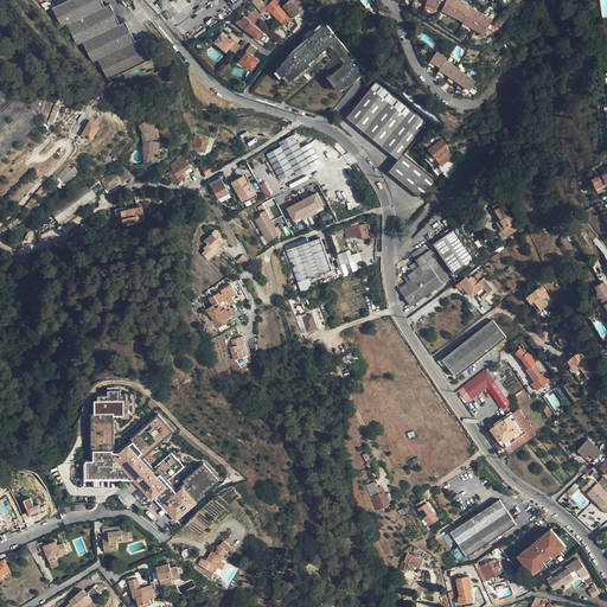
[(66,25),(70,32),(76,44),(77,45),(82,43),(120,24),(110,4),(104,6),(101,0),(66,0),(52,8),(55,14),(58,20),(62,29),(66,25)]
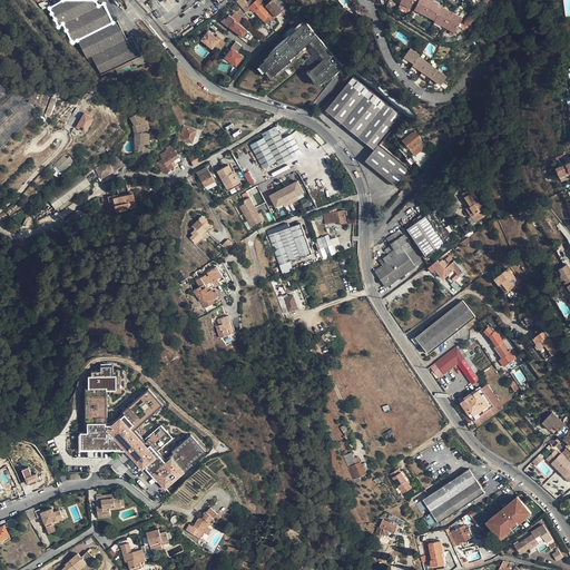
[(272,21),(281,13),(271,1),(264,7),(262,5),(257,0),(251,6),(249,7),(251,9),(254,12),(255,12),(263,20),(267,17),(271,20),(272,21)]
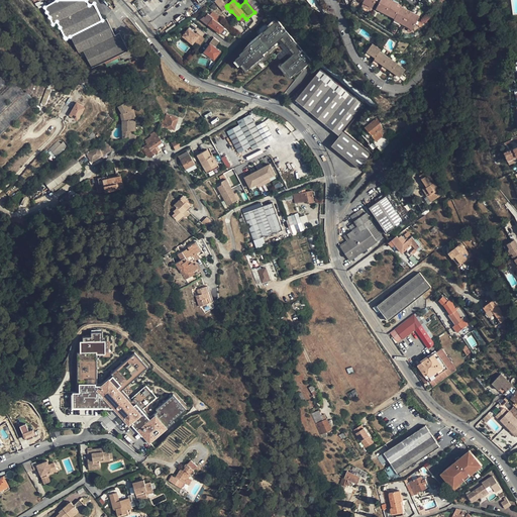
[(246,0),(245,1),(254,12),(256,10),(259,13),(262,10),(260,6),(253,0),(247,0),(246,0)]
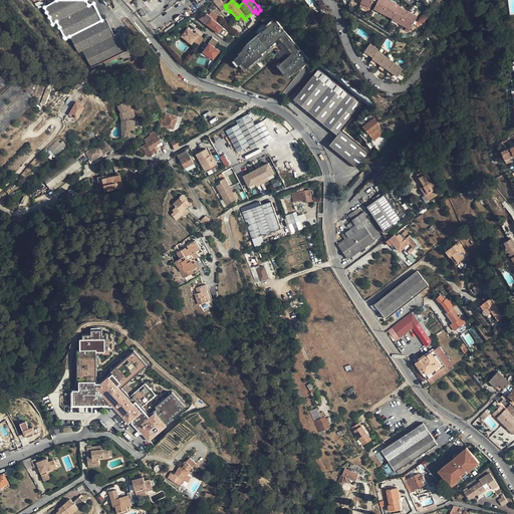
[(375,0),(362,0),(362,1),(361,3),(371,8),(375,0)]
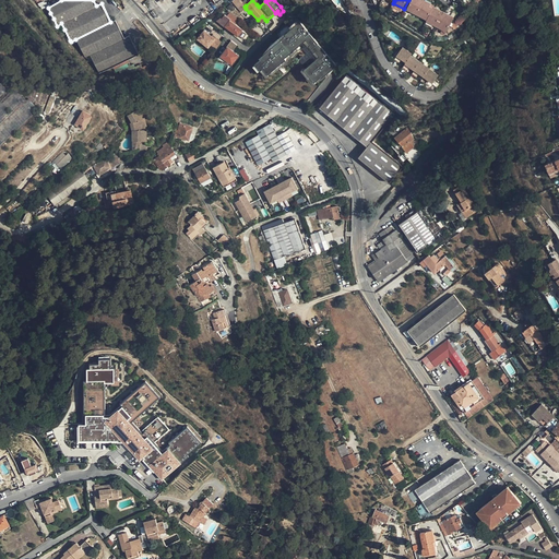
[(421,0),(420,2),(417,1),(415,0),(413,0),(408,11),(417,15),(425,1),(421,0)]
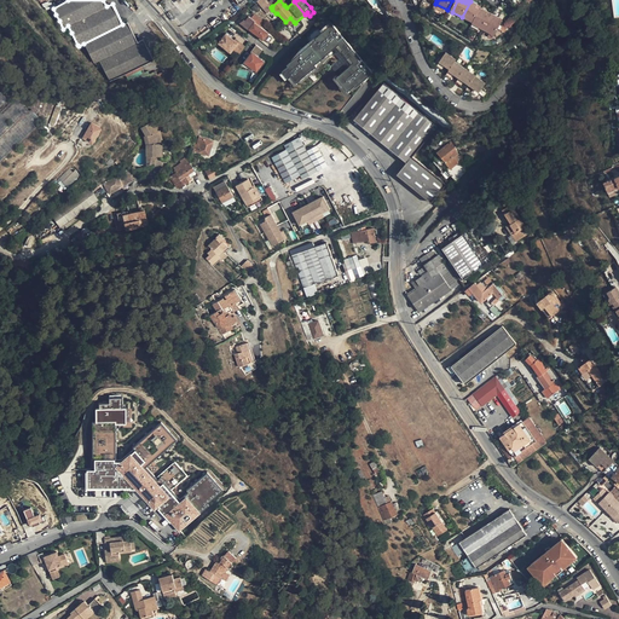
[(481,11),(478,9),(474,7),(475,4),(472,3),(463,17),(474,23),(481,11)]
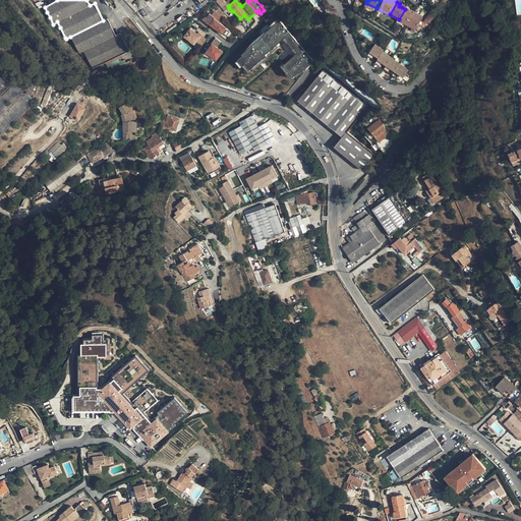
[(366,3),(365,6),(374,11),(377,8),(366,3)]
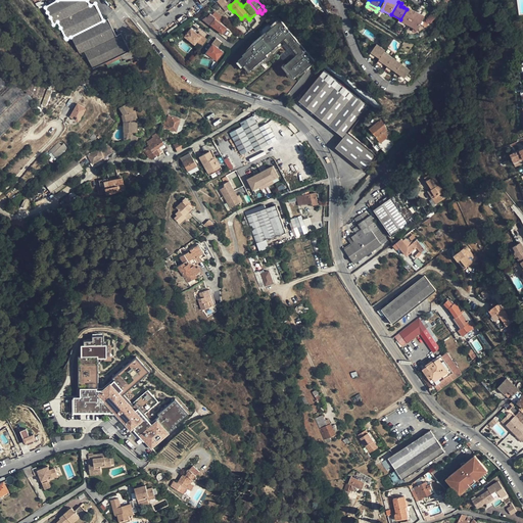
[(410,12),(411,9),(408,8),(400,20),(410,26),(416,15),(410,12)]
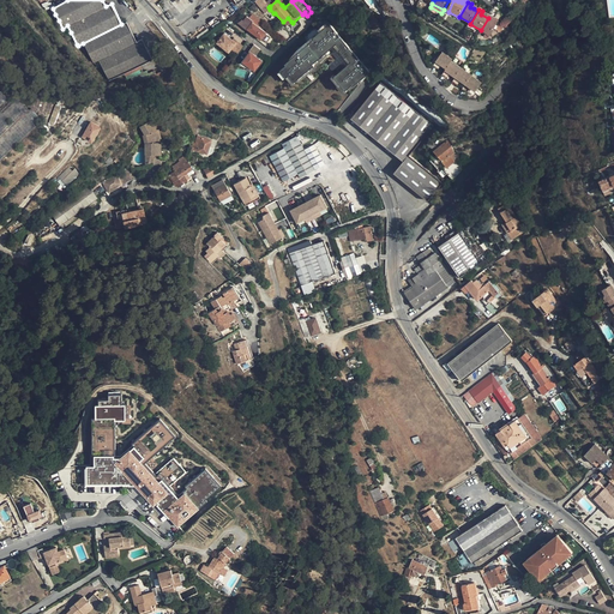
[(260,24),(247,16),(241,23),(251,30),(250,31),(262,40),(263,38),(268,42),(271,37),(266,34),(266,32),(258,26),(260,24)]
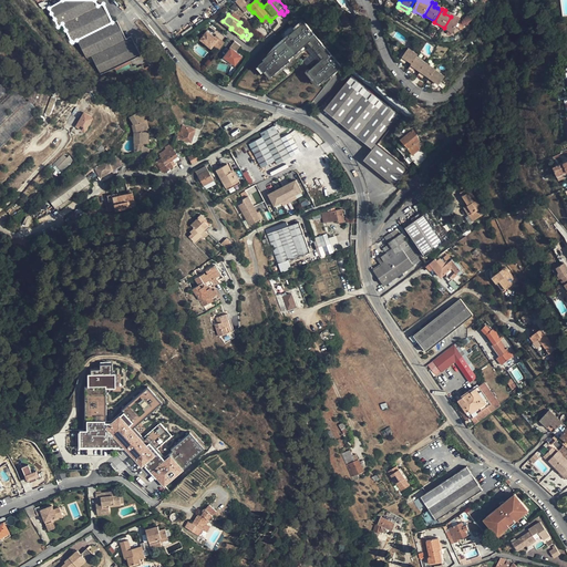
[(455,34),(459,28),(462,23),(455,19),(456,17),(452,14),(445,28),(447,30),(451,31),(455,34)]
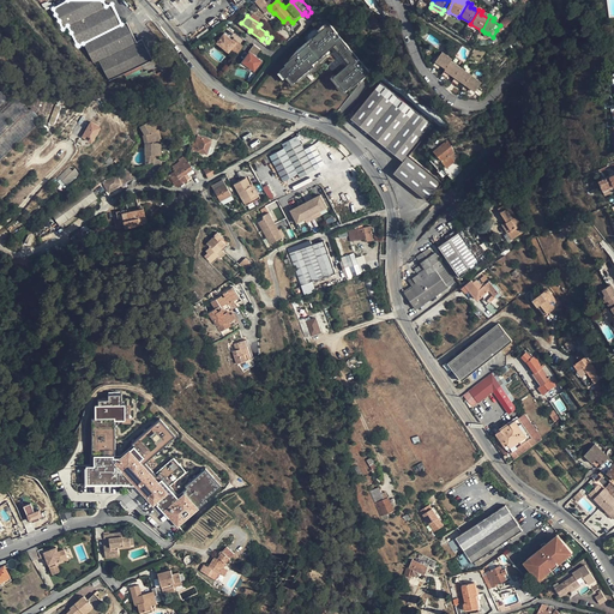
[(137,41),(126,22),(121,24),(83,43),(96,68),(101,66),(109,80),(152,59),(142,38),(137,41)]
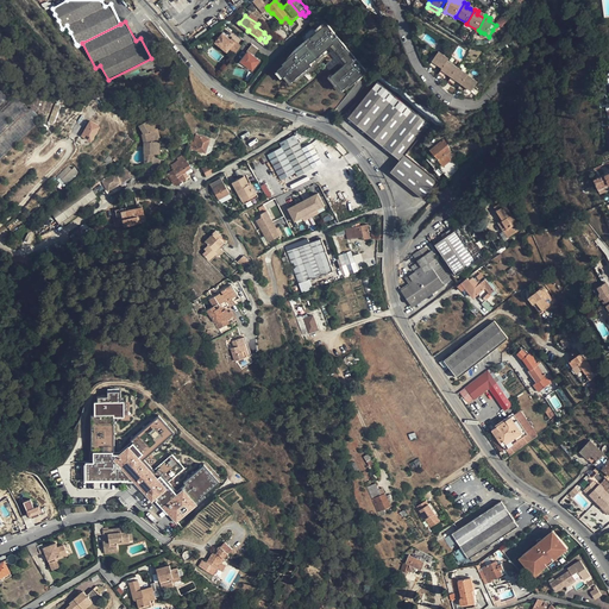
[(366,71),(326,24),(311,37),(312,39),(283,63),(284,64),(278,69),(284,76),(287,75),(293,81),(312,64),(311,63),(333,44),(338,49),(337,50),(343,57),(344,56),(349,61),(332,75),(343,89),(350,83),(351,85),(366,71)]
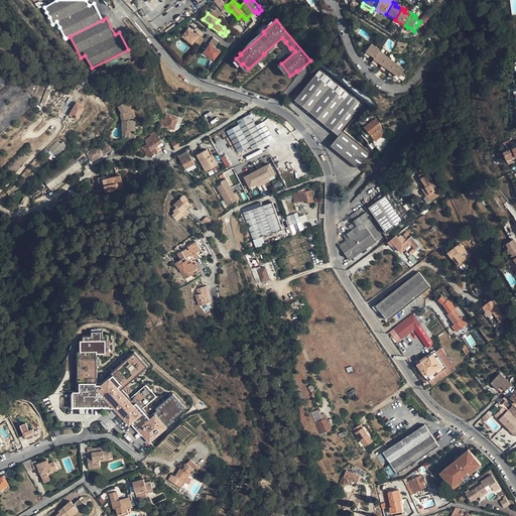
[(196,33),(188,28),(184,34),(194,42),(195,41),(200,44),(205,38),(197,32),(196,33)]
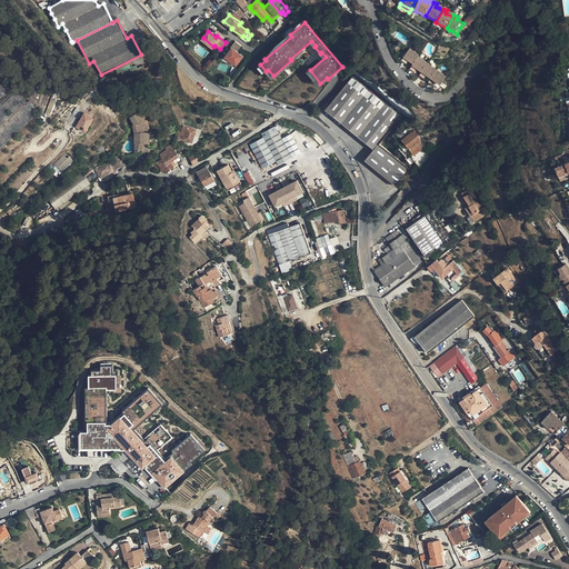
[(213,47),(203,38),(201,40),(212,48),(213,47)]
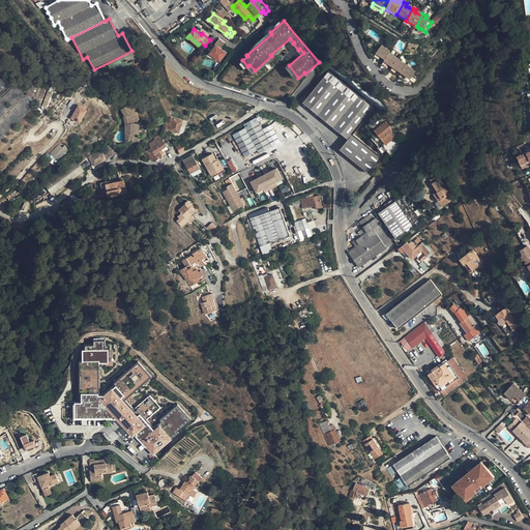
[(225,42),(219,38),(215,45),(216,45),(211,52),(222,59),(227,53),(221,49),(225,42)]
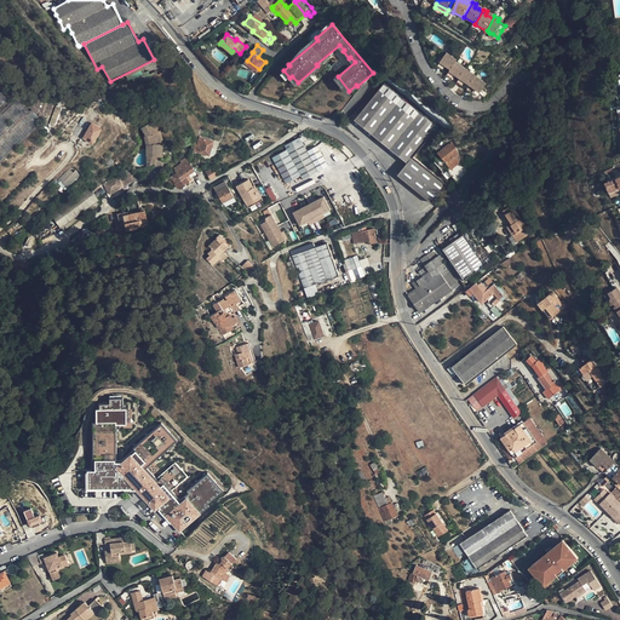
[(441,69),(445,65),(446,63),(452,67),(457,59),(446,52),(436,65),(441,69)]
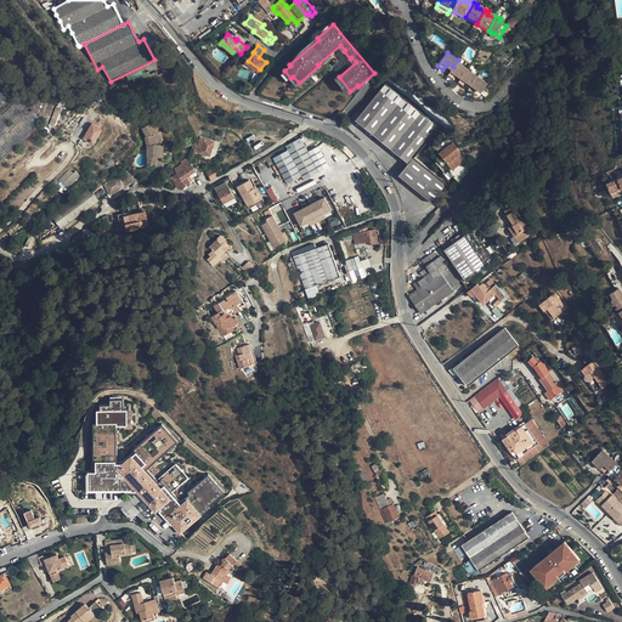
[(260,69),(248,61),(247,62),(259,71),(260,69)]
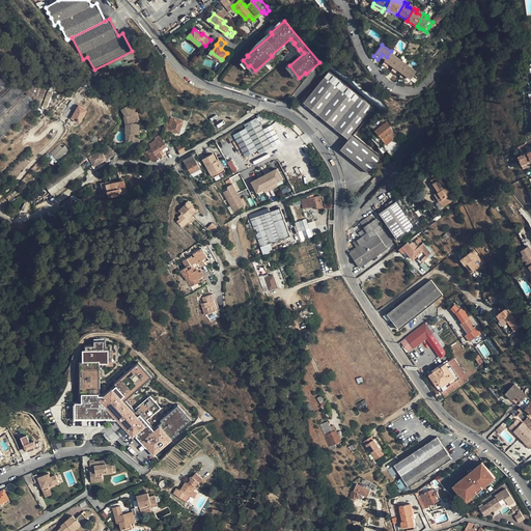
[(390,53),(382,64),(386,67),(389,63),(390,62),(394,65),(398,59),(390,53)]
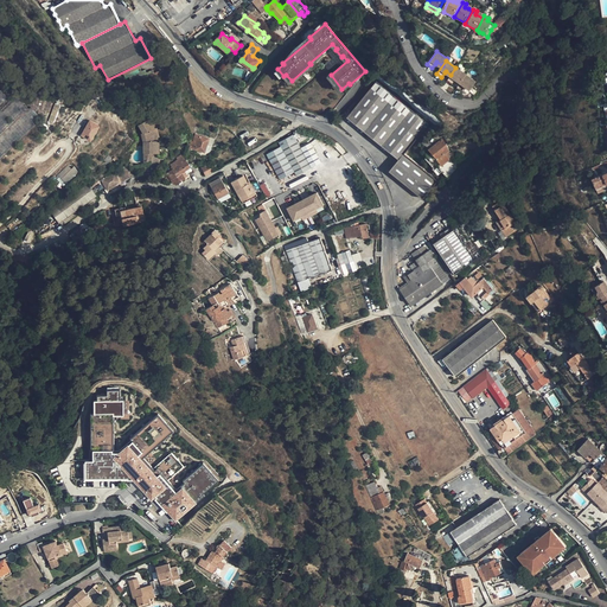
[(455,78),(461,82),(466,75),(457,68),(447,81),(451,84),(454,80),(455,78)]
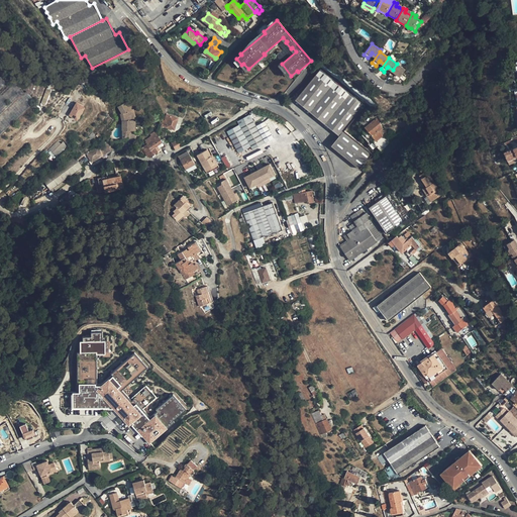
[(397,72),(401,76),(405,70),(397,64),(389,75),(393,78),(395,74),(397,72)]
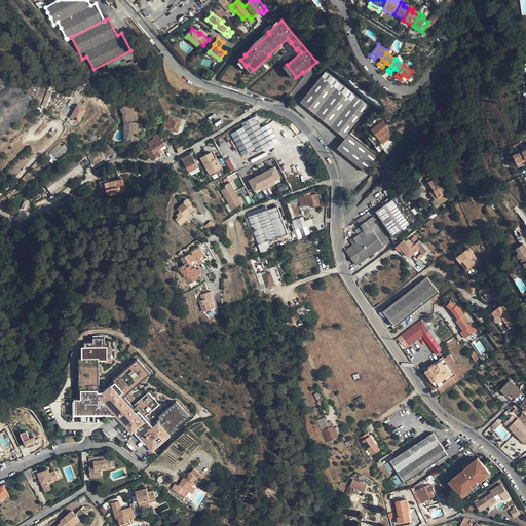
[(301,102),(331,126),(345,108),(355,97),(326,72),(301,102)]
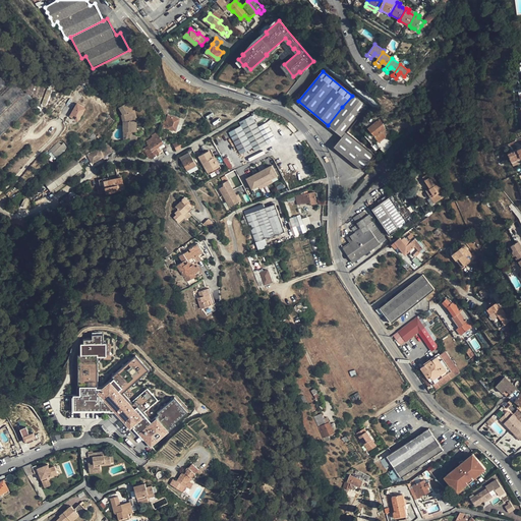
[(0,117),(24,94),(13,82),(0,96),(0,117)]
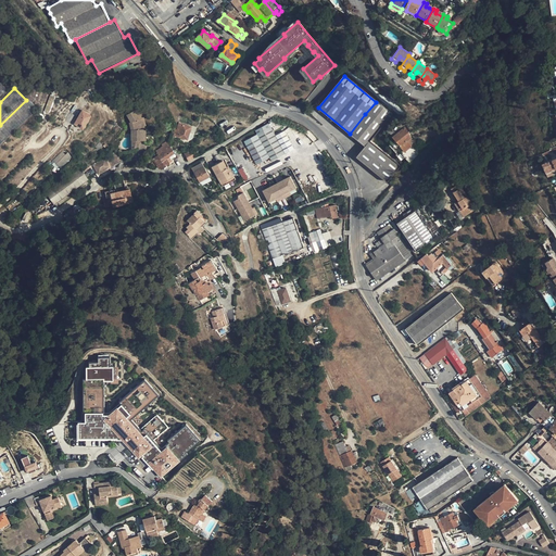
[(54,97),(50,95),(45,111),(49,112),(54,97)]
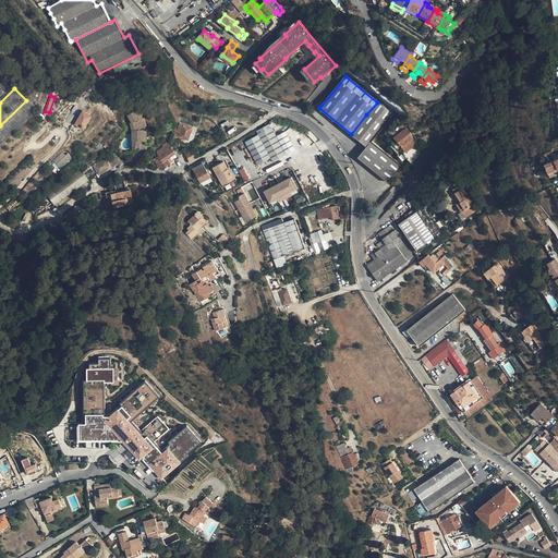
[(28,98),(0,125),(0,146),(33,114),(31,112),(36,107),(28,98)]
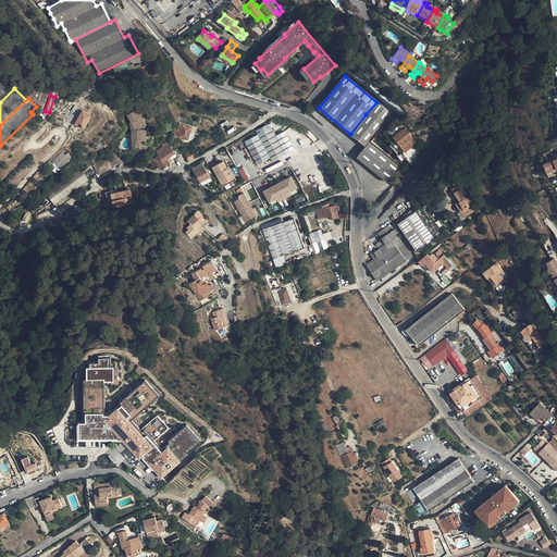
[(392,114),(376,102),(366,114),(381,130),(392,114)]
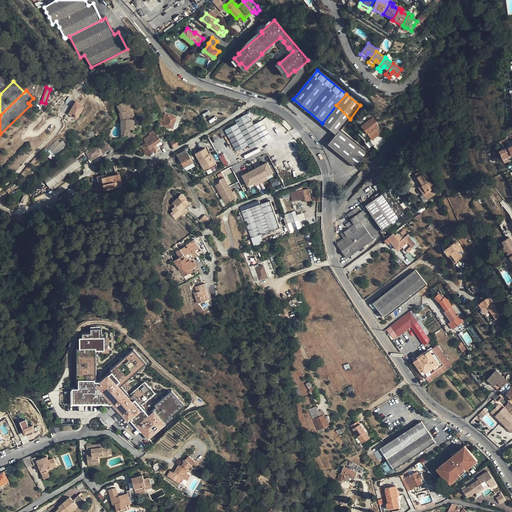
[(75,102),(68,114),(77,119),(84,107),(75,102)]
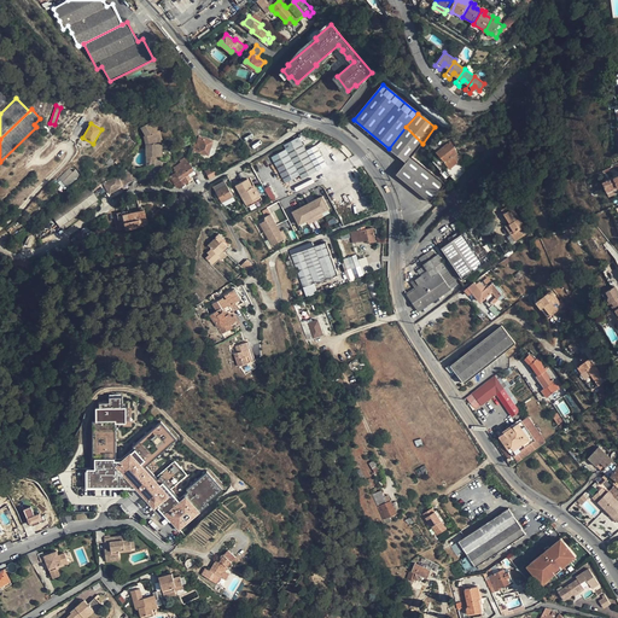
[(423,144),(406,127),(389,149),(406,162),(397,174),(431,202),(445,185),(412,156),(423,144)]
